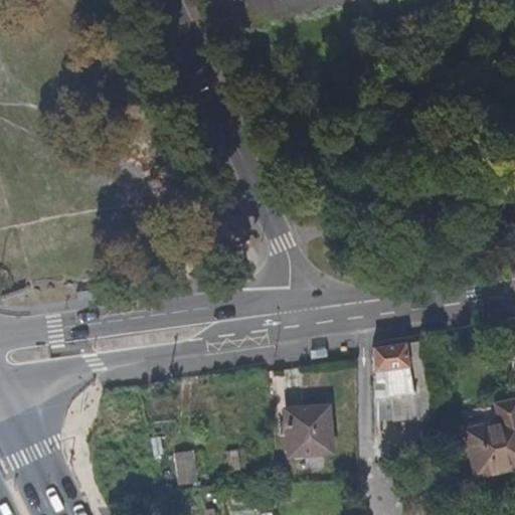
[(239,0),(246,27),(364,0),(239,0)]
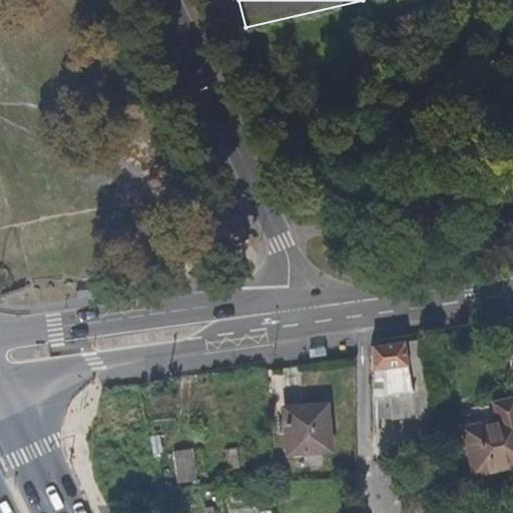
[(430,417),(419,341),(418,341),(418,338),(371,346),(372,371),(373,418),(399,419),(401,443),(419,441),(432,440),(430,417)]
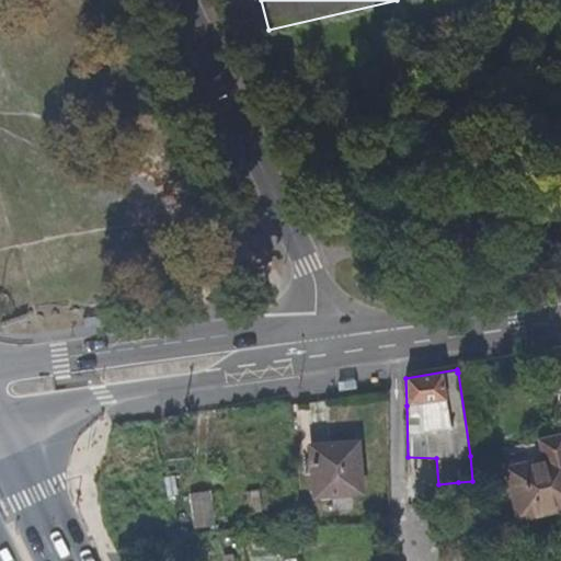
[(560,511),(560,434),(538,439),(542,458),(505,468),(517,522),(560,511)]
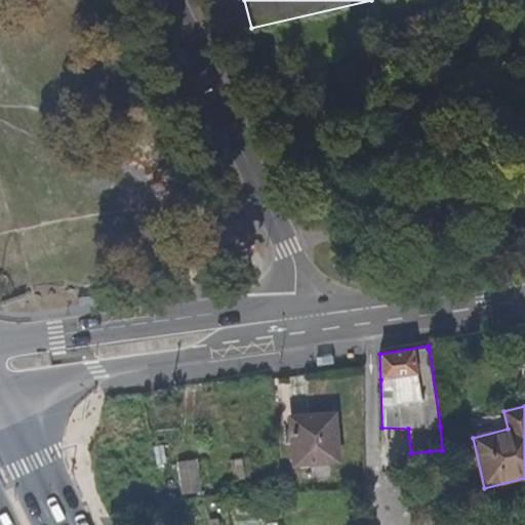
[(339,462),(335,413),(289,417),(293,466),(339,462)]
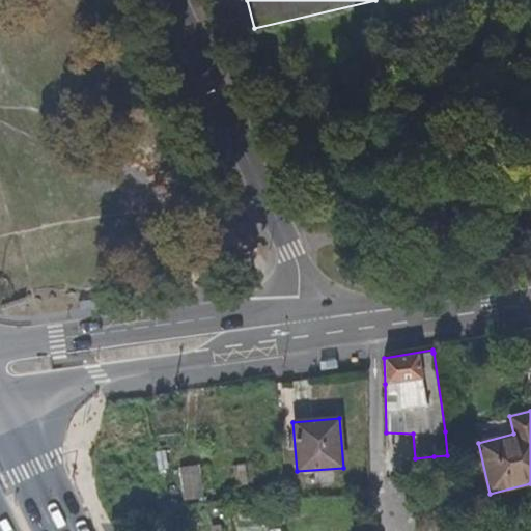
[(155,469),(148,427),(108,435),(114,475),(155,469)]
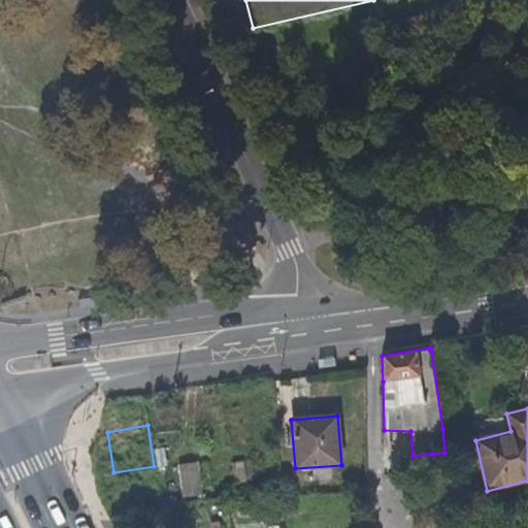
[(166,464),(165,456),(159,457),(154,458),(155,466),(166,464)]
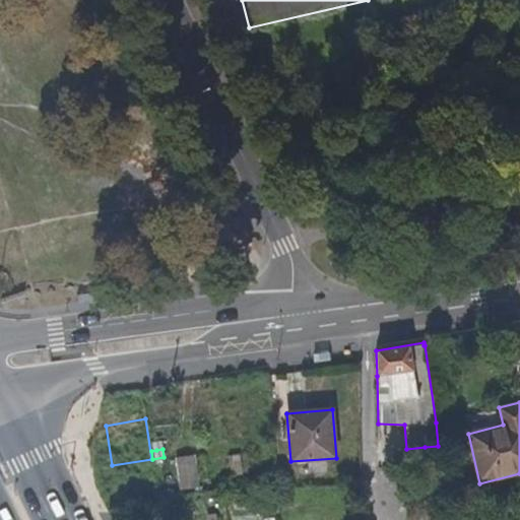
[(200,488),(195,455),(176,458),(180,491),(200,488)]
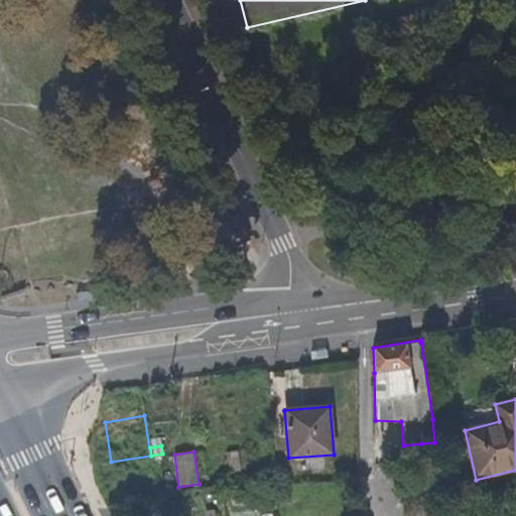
[(155,492),(153,475),(143,476),(146,493),(155,492)]
